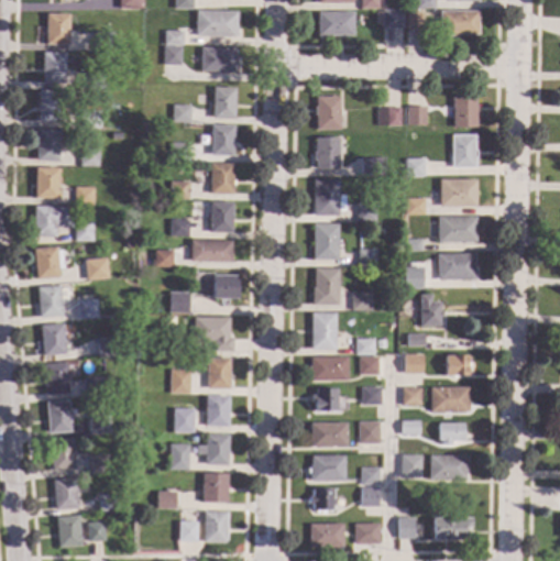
[(405,28),(384,28),(384,9),(405,9),(405,28)]
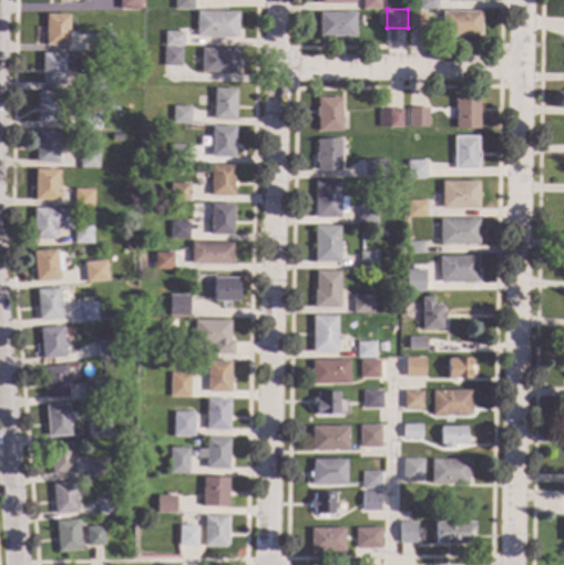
[(239,36),(198,36),(198,10),(241,10),(239,36)]
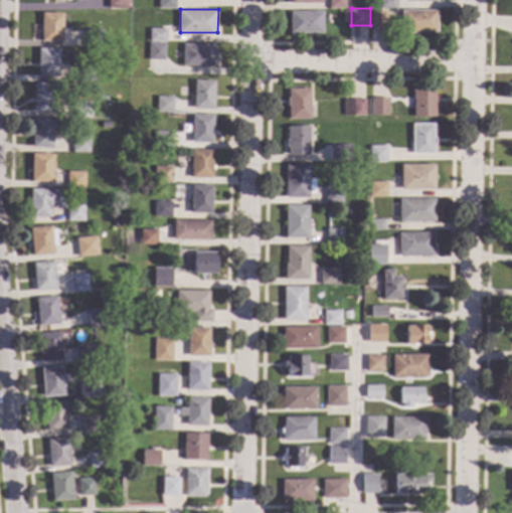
[(323,32),(292,32),(292,9),(324,10),(323,32)]
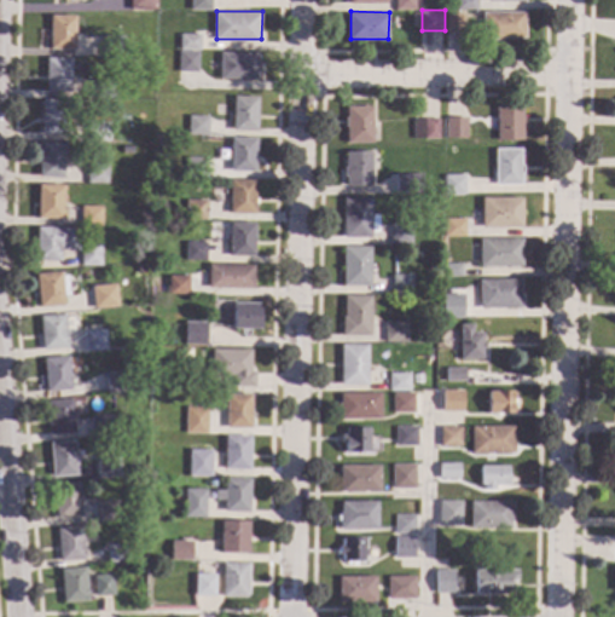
[(528,36),(506,38),(506,39),(485,39),(485,11),(528,11),(528,36)]
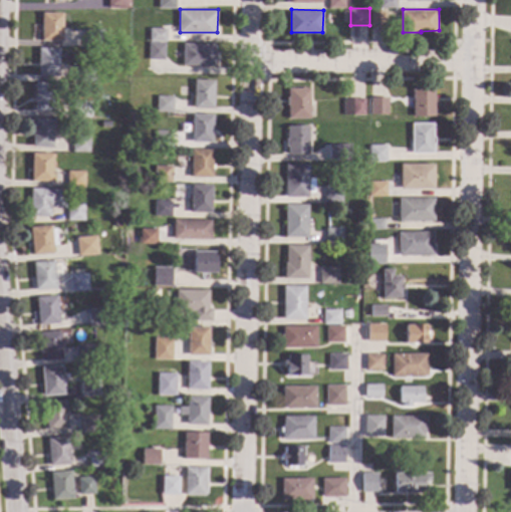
[(389,26),(371,26),(371,10),(389,10),(389,26)]
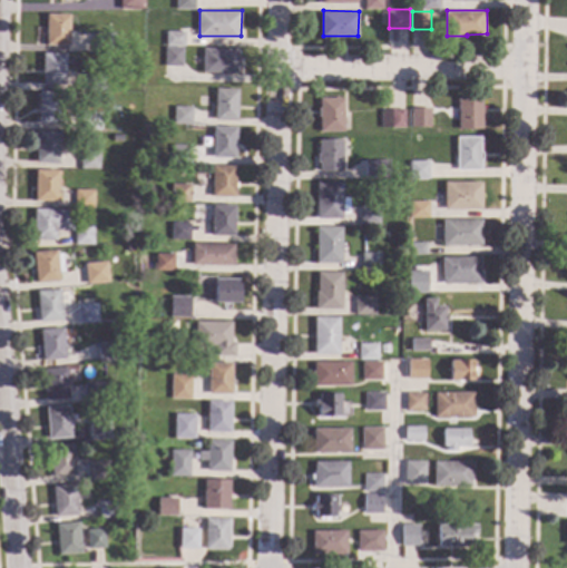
[(71,45),(48,45),(49,12),(72,13),(71,45)]
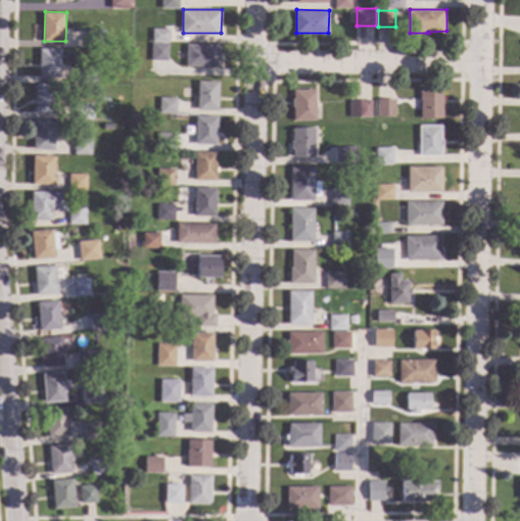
[(170,41),(153,41),(154,28),(171,28),(170,41)]
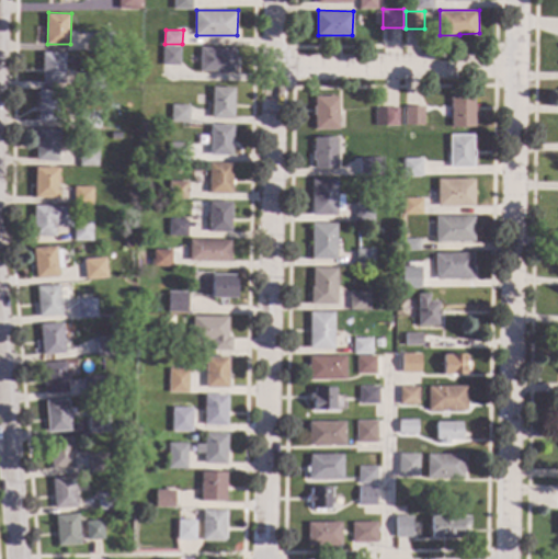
[(115,49),(94,49),(95,31),(115,31),(115,49)]
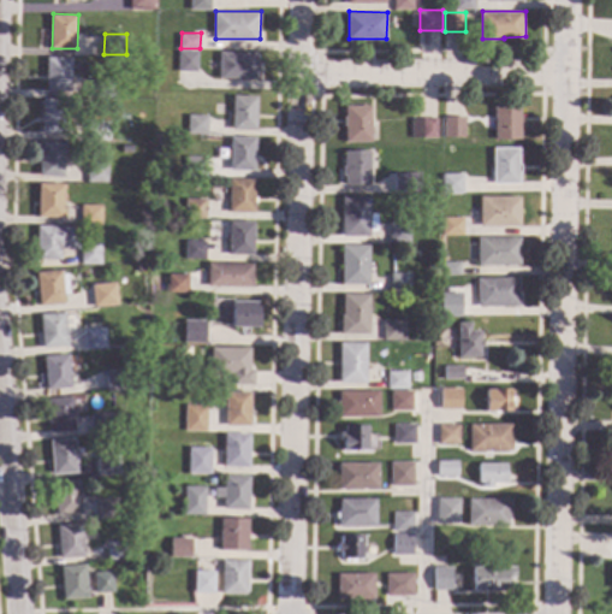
[(198,70),(179,70),(180,51),(198,51),(198,70)]
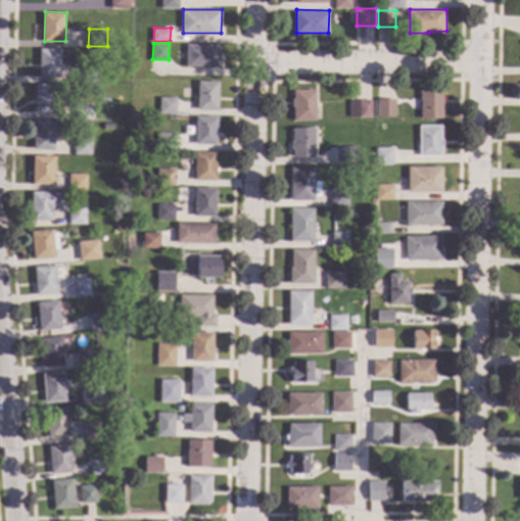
[(220,65),(187,64),(188,44),(221,44),(220,65)]
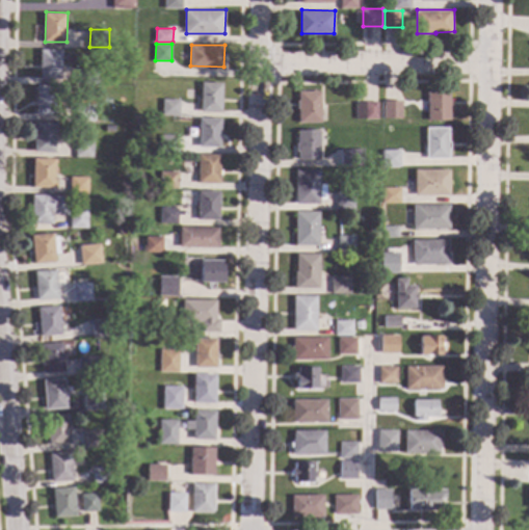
[(62,78),(41,77),(42,48),(63,49),(62,78)]
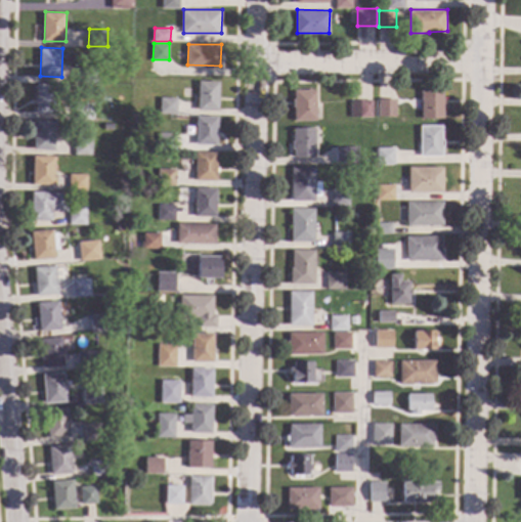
[(220,110),(199,110),(200,80),(220,80),(220,110)]
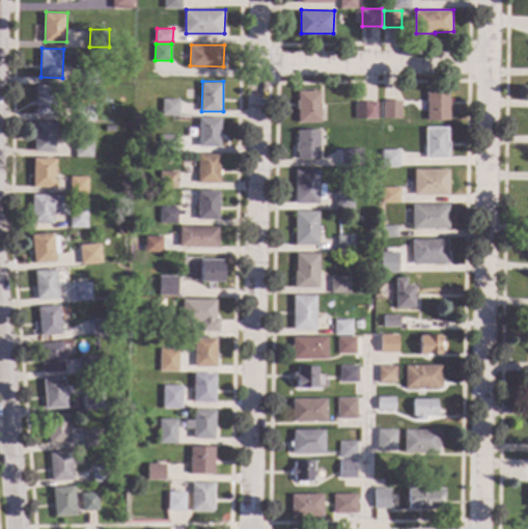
[(58,114),(37,113),(38,84),(59,85),(58,114)]
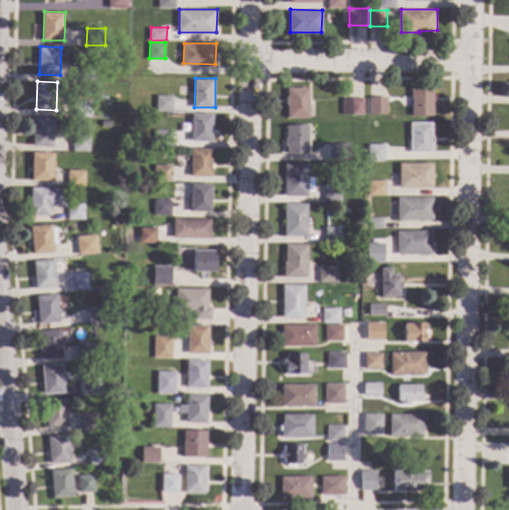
[(435,114),(413,115),(412,86),(435,86),(435,114)]
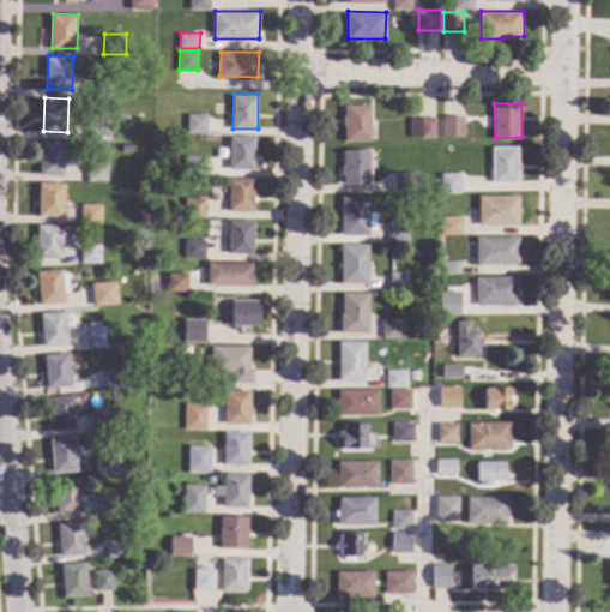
[(372,139),(346,139),(346,125),(344,124),(344,117),(346,117),(346,105),(373,106),(372,139)]
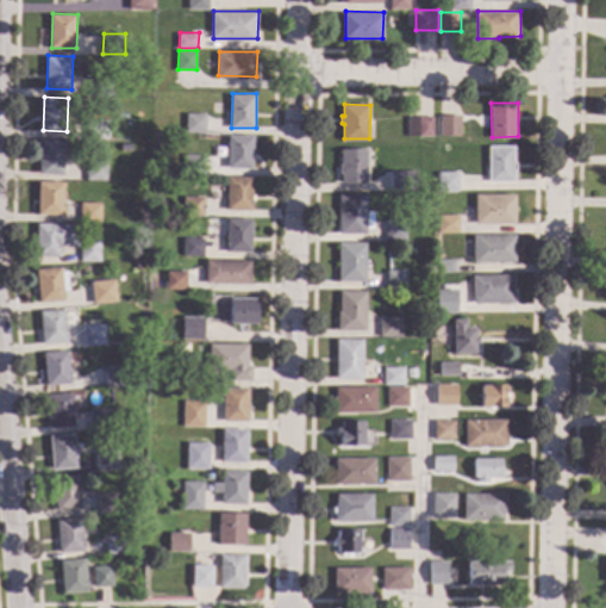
[(207,131),(188,130),(188,113),(207,113),(207,131)]
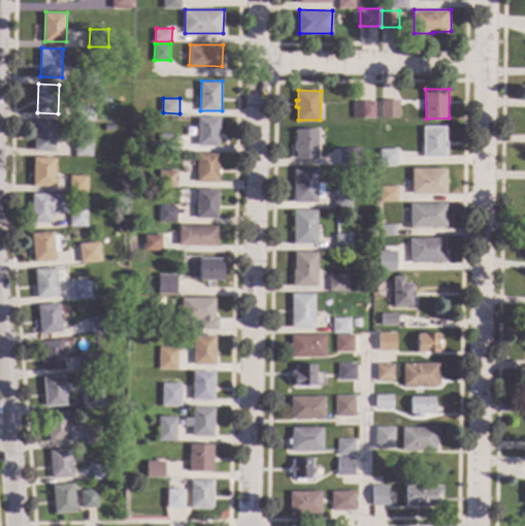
[(400,117),(383,116),(383,99),(400,99),(400,117)]
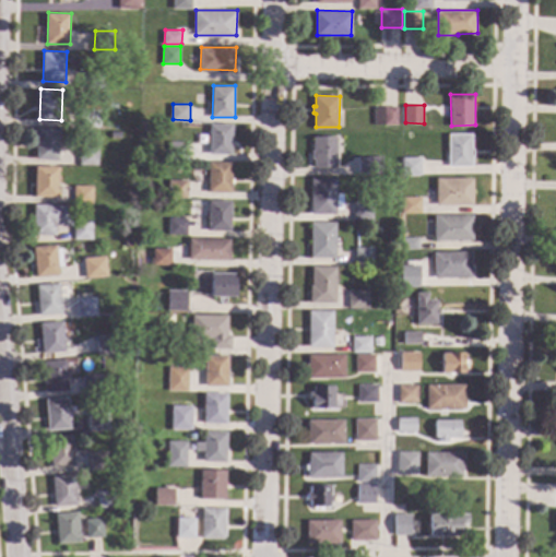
[(399,123),(375,122),(375,106),(399,107),(399,123)]
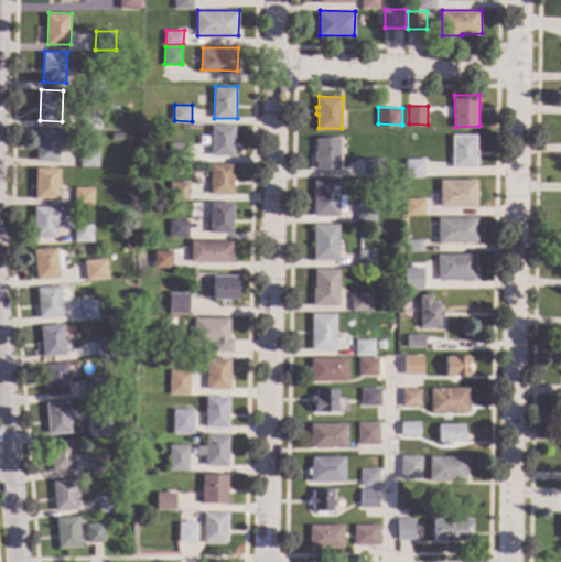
[(103,127),(84,127),(84,109),(103,109),(103,127)]
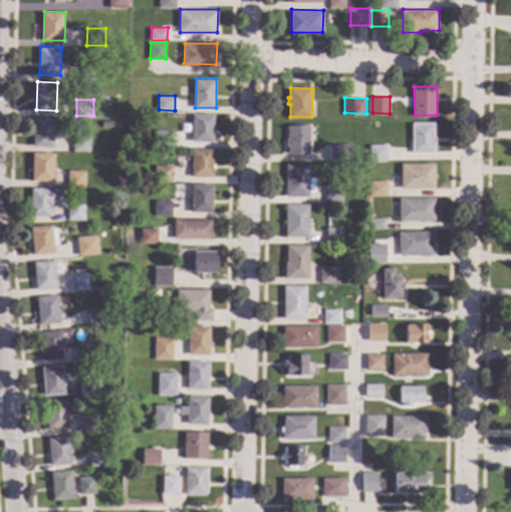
[(214,141),(193,141),(194,113),(214,113),(214,141)]
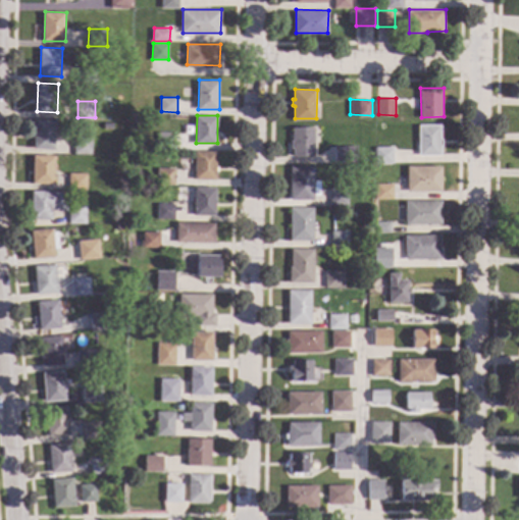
[(55,149),(35,148),(35,119),(56,120),(55,149)]
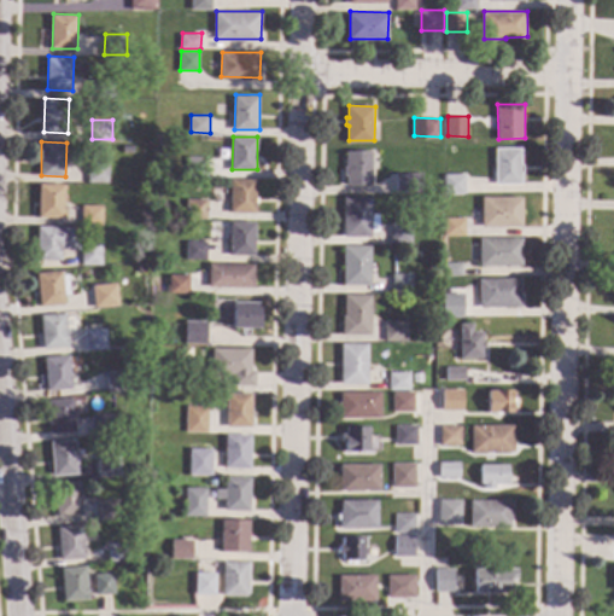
[(524,181),(497,182),(496,146),(522,146),(524,181)]
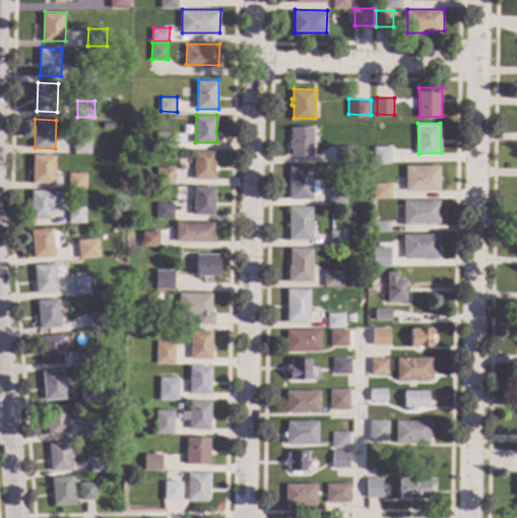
[(315,154),(293,154),(293,146),(292,146),(292,140),(293,140),(293,126),(315,127),(315,154)]
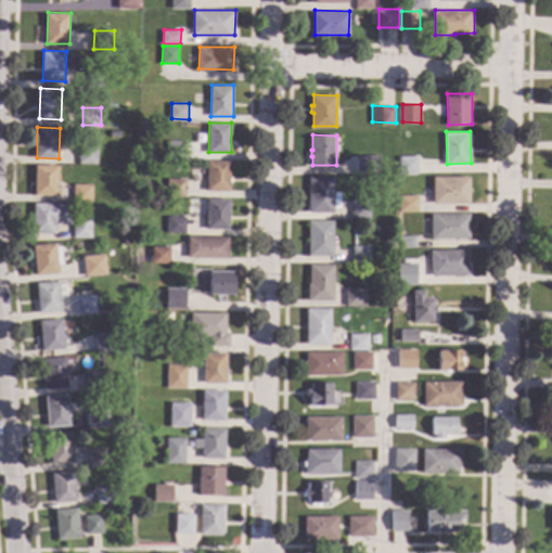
[(188,158),(169,158),(170,140),(189,140),(188,158)]
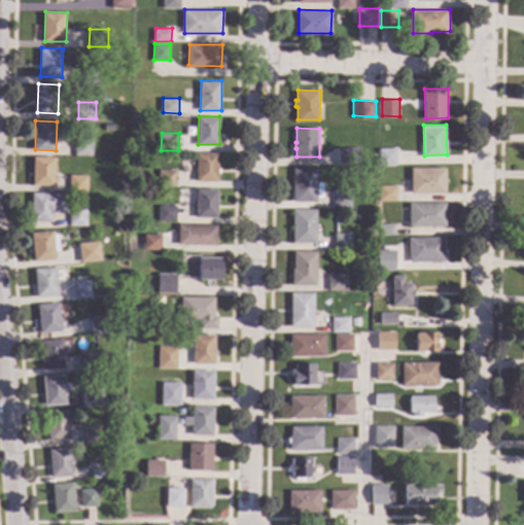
[(94,154),(76,154),(76,135),(94,135),(94,154)]
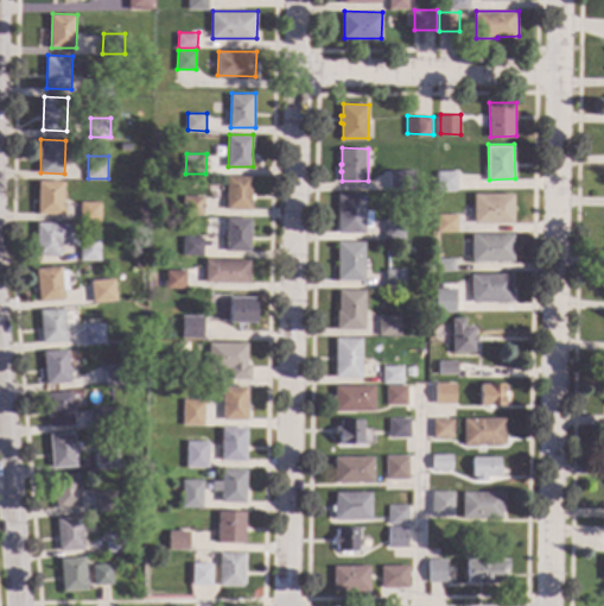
[(459,189),(438,189),(438,171),(459,171),(459,189)]
